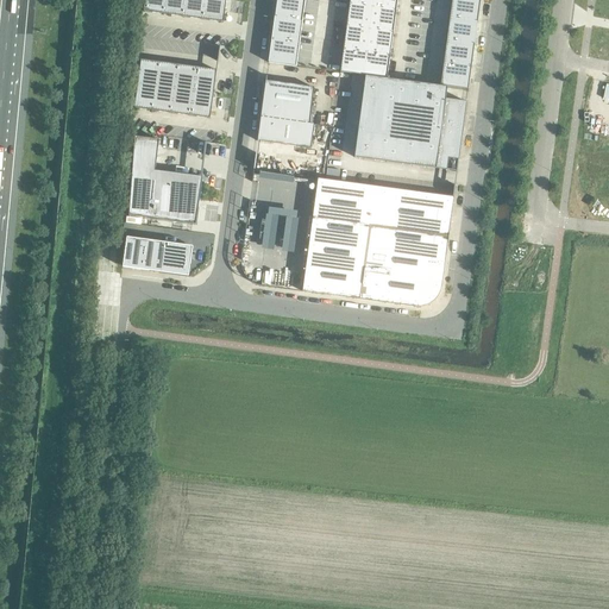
[(145,0),(144,12),(146,12),(224,23),(226,0),(145,0)]
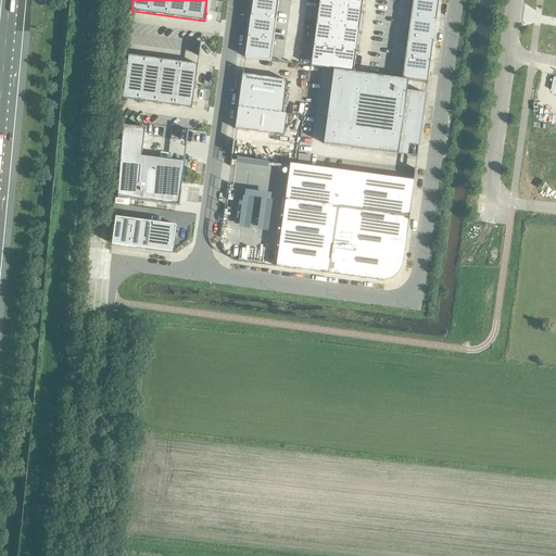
[(252,0),(245,58),(270,60),(279,0),(252,0)]
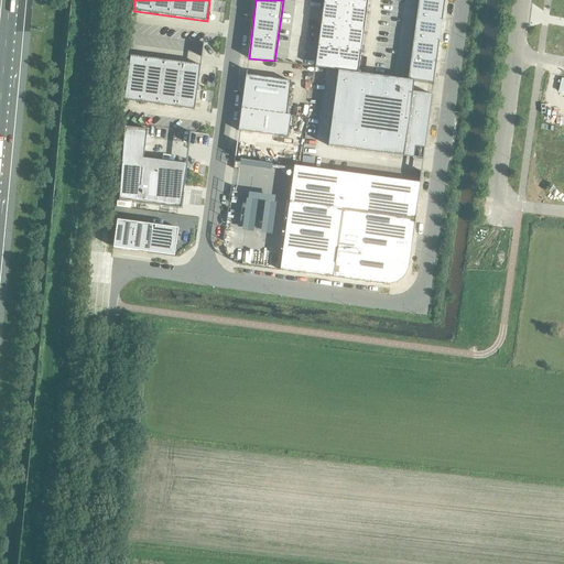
[(323,0),(312,67),(355,73),(366,0),(323,0)]
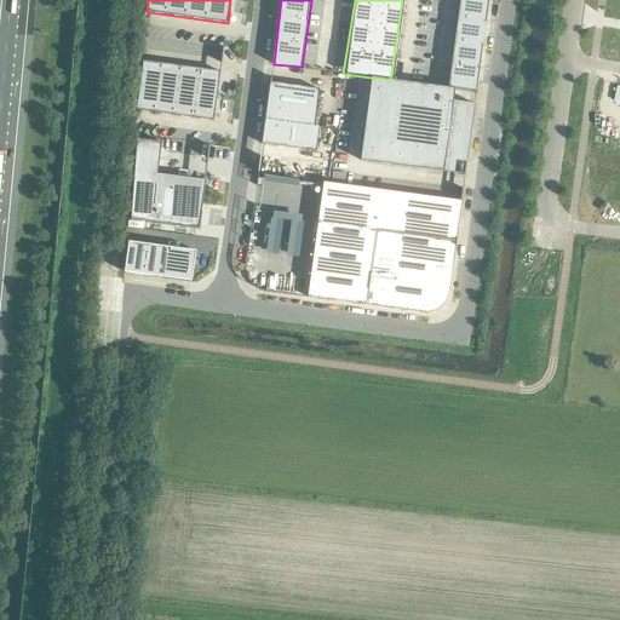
[(460,0),(448,87),(477,92),(477,89),(480,70),(481,70),(481,67),(480,67),(483,47),(483,44),(486,24),(487,24),(487,22),(489,1),(489,0),(460,0)]
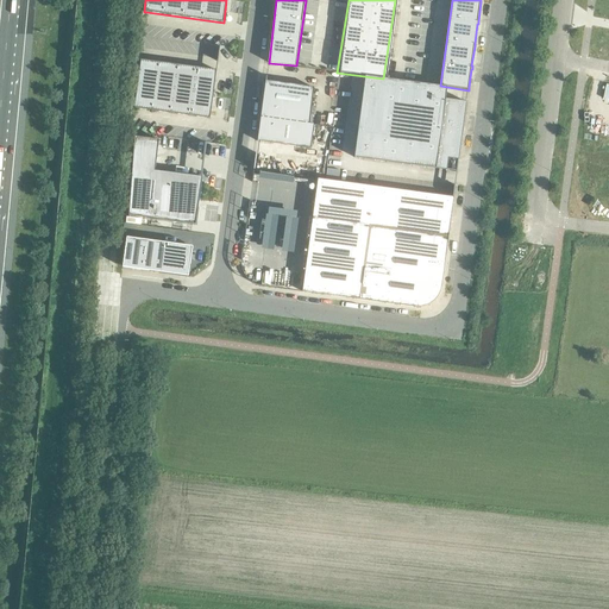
[(139,60),(133,108),(208,118),(212,94),(215,69),(139,60)]
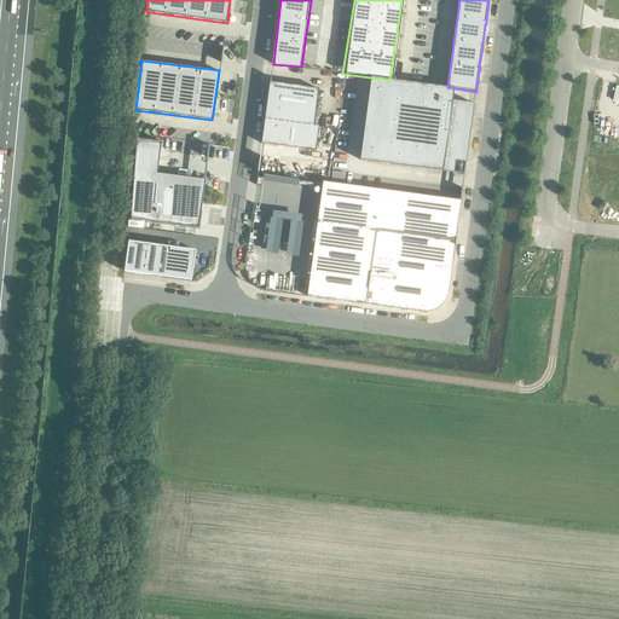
[(360,161),(455,173),(456,161),(467,163),(475,104),(453,100),(455,90),(371,77),(360,161)]
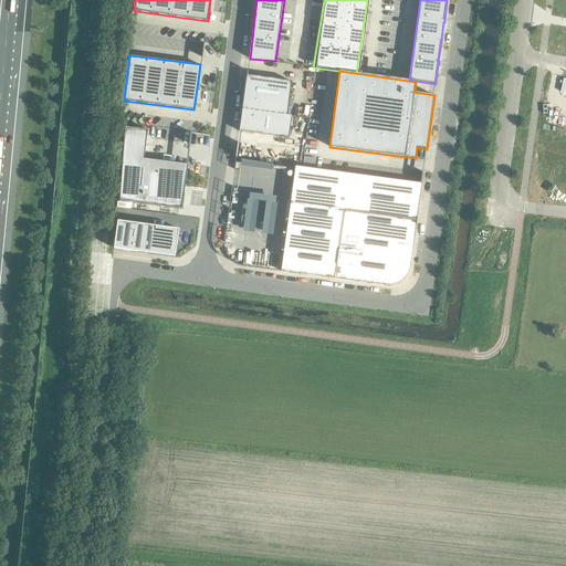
[(248,76),(244,109),(289,115),(293,82),(248,76)]
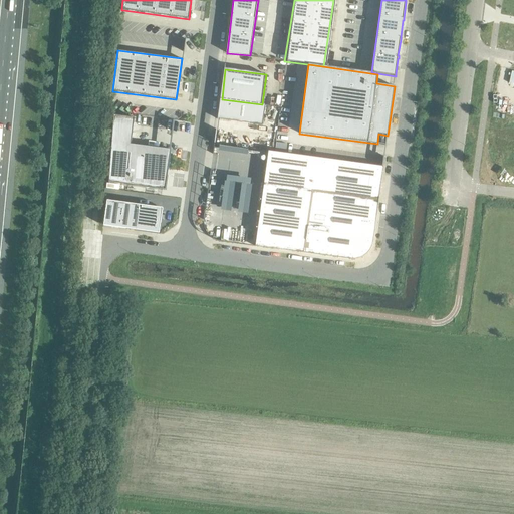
[(266,105),(222,99),(219,118),(263,125),(266,105)]
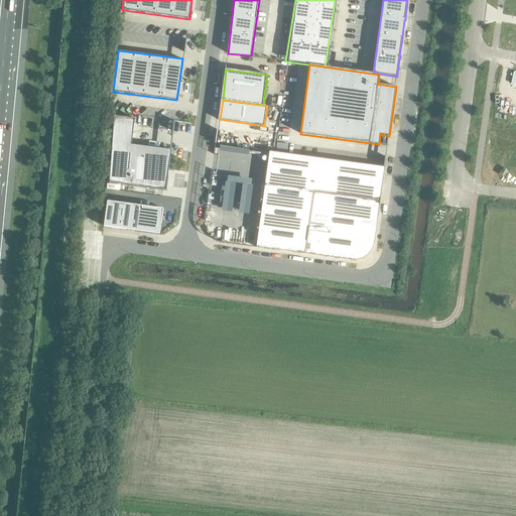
[(166,190),(171,150),(131,145),(134,119),(115,116),(110,182),(166,190)]
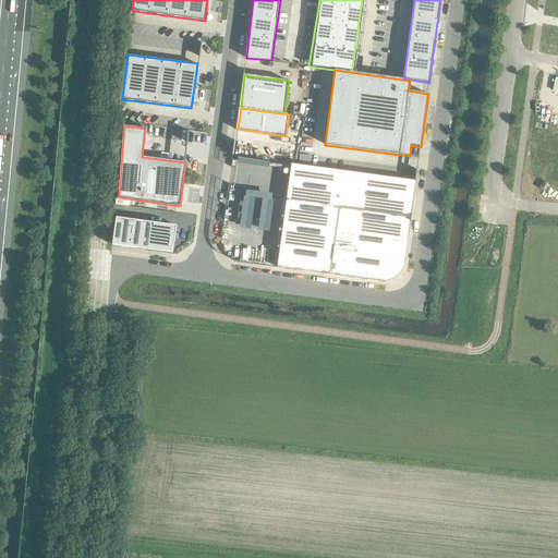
[(291,165),(277,267),(302,270),(381,281),(383,281),(385,281),(386,281),(388,281),(389,280),(390,280),(392,280),(393,279),(396,278),(397,277),(398,276),(399,275),(400,274),(401,273),(401,271),(402,270),(402,269),(403,268),(403,267),(404,265),(404,264),(404,263),(404,262),(409,233),(410,225),(410,220),(413,196),(414,196),(415,190),(416,181),(298,165),(291,165)]
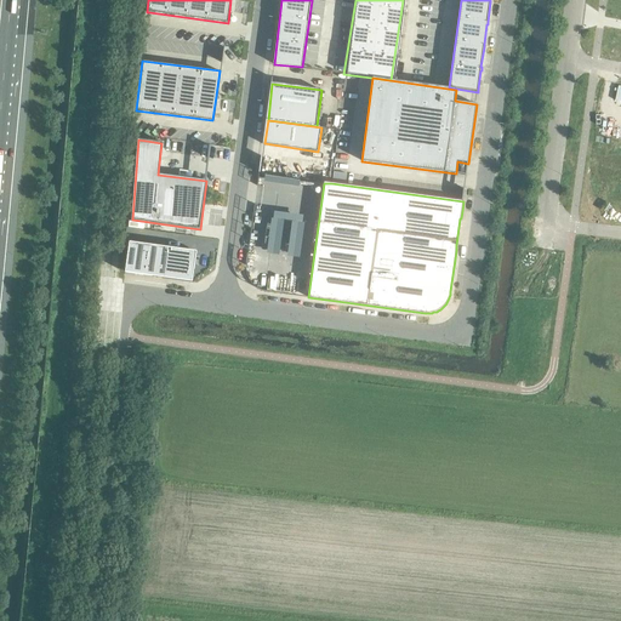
[(130,243),(126,272),(191,280),(194,252),(130,243)]
